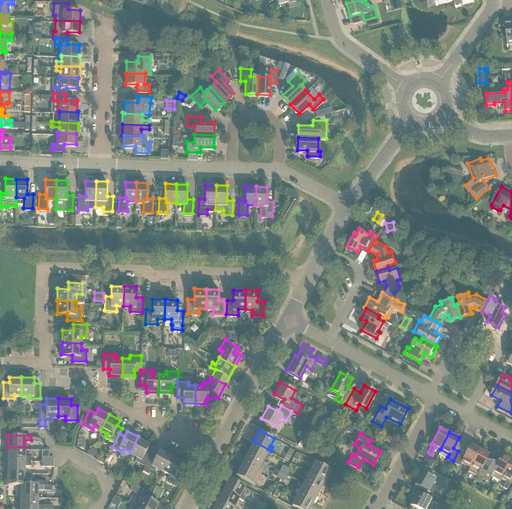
[(145,464),(152,450),(146,448),(149,442),(138,436),(130,452),(136,456),(135,459),(143,463),(140,470),(141,471),(145,464)]
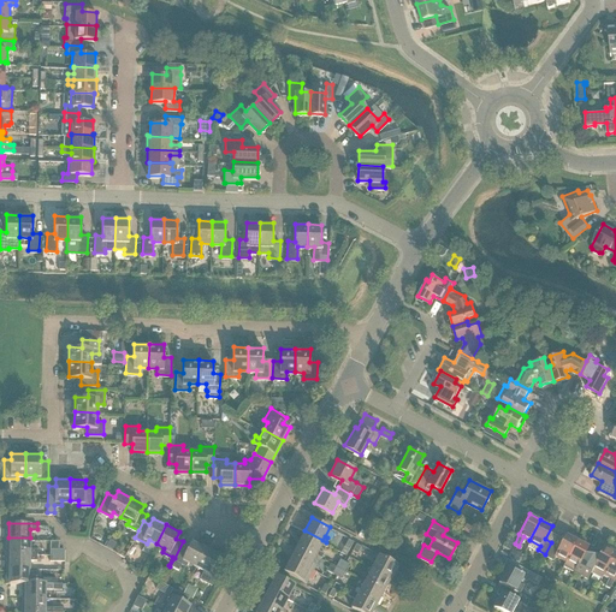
[(319,548),(323,540),(304,530),(298,544),(317,553),(321,556),(324,551),(319,548)]
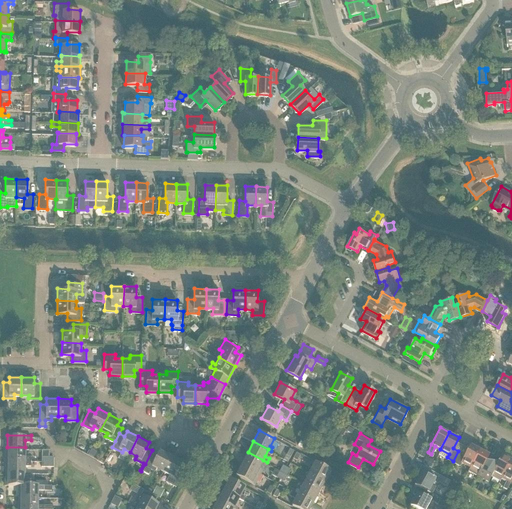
[(470,465),(479,448),(470,443),(464,454),(458,451),(453,461),(460,464),(462,460),(470,465)]
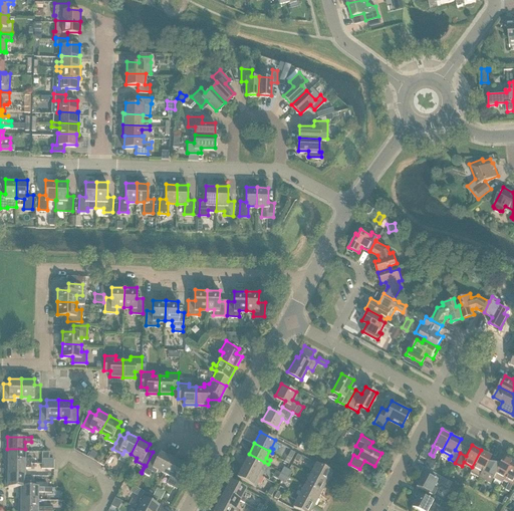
[(24,457),(25,449),(7,449),(7,461),(30,461),(31,457),(24,457)]
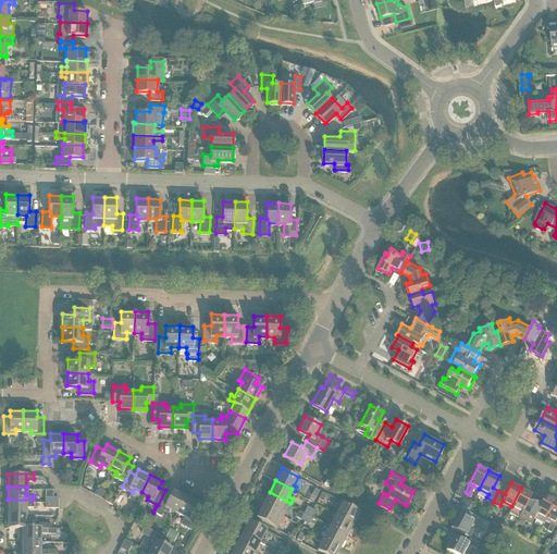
[(177,512),(186,494),(174,488),(171,493),(165,490),(158,505),(158,506),(156,511),(161,514),(164,508),(169,511),(170,507),(177,512)]
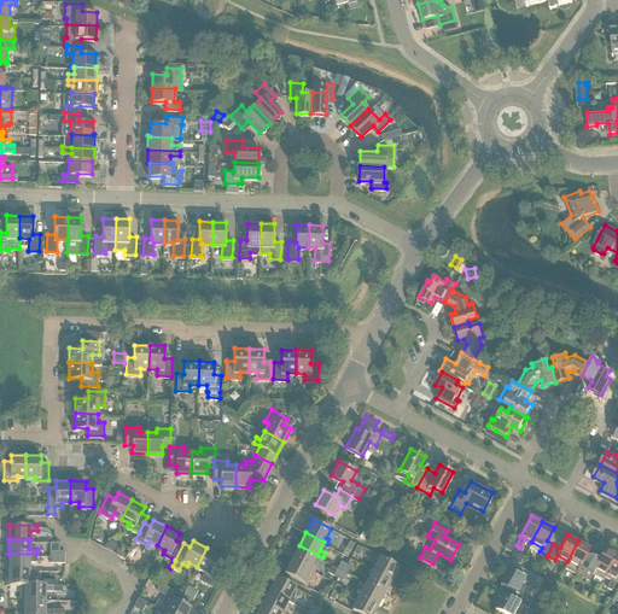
[(567,561),(565,565),(576,571),(582,574),(588,563),(592,557),(593,555),(586,554),(589,547),(578,541),(567,561)]
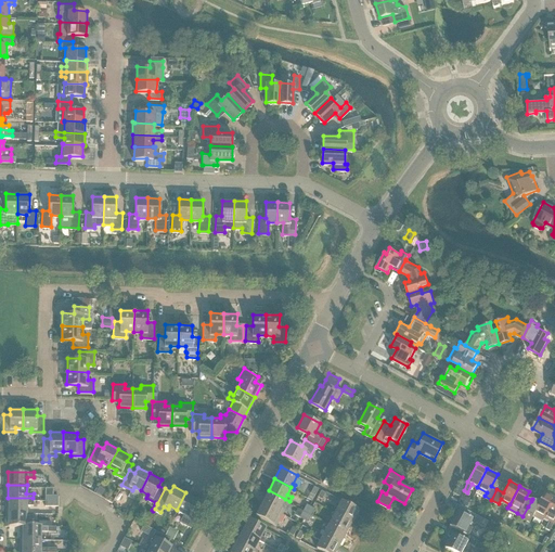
[(282,505),(285,499),(269,490),(262,501),(283,512),(285,508),(282,505)]
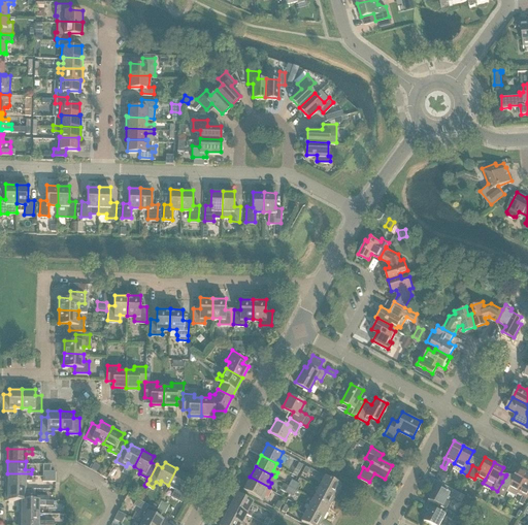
[(517,490),(527,472),(518,467),(514,476),(506,474),(505,477),(502,482),(497,491),(503,494),(506,489),(516,494),(518,490),(517,490)]
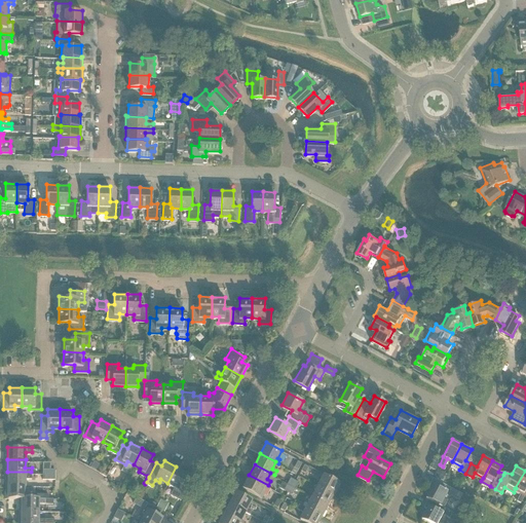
[(176,467),(167,483),(174,486),(172,489),(182,495),(190,481),(184,478),(187,473),(176,467)]
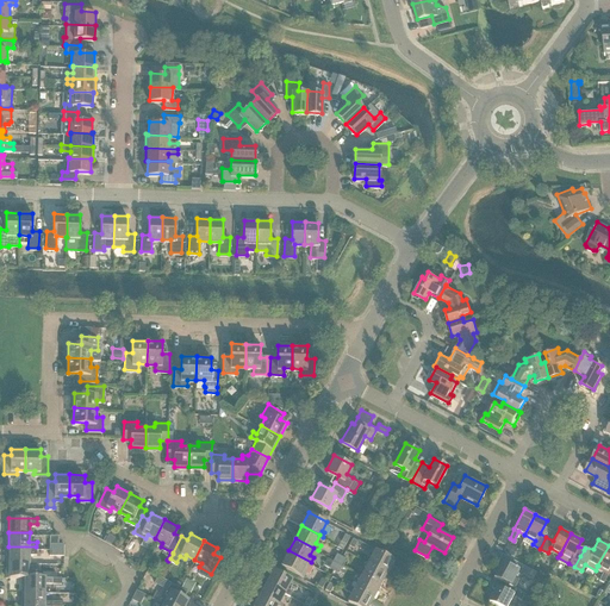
[(512,554),(516,547),(508,542),(503,549),(512,554)]
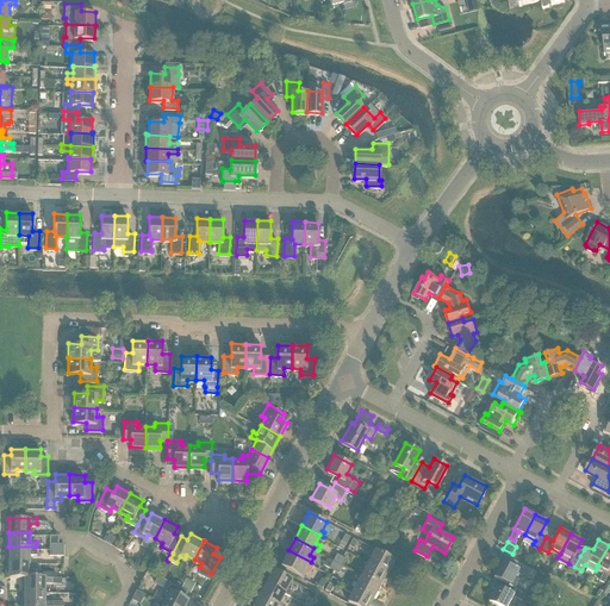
[(597,566),(598,566),(603,569),(599,578),(604,580),(608,572),(609,572),(609,568),(609,545),(597,566)]
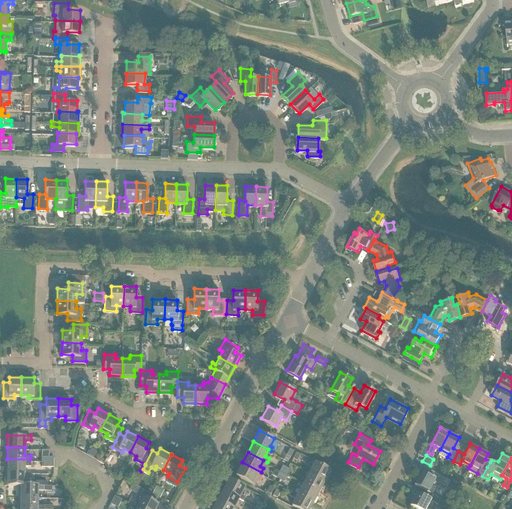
[(30,464),(30,459),(7,459),(6,471),(24,471),(24,464),(30,464)]
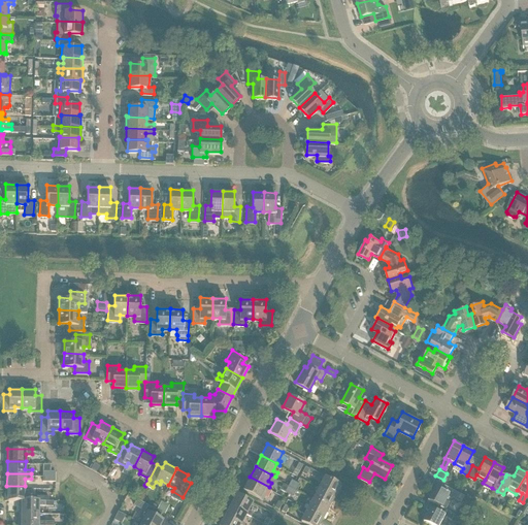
[(55,480),(55,474),(42,473),(42,479),(51,479),(51,484),(55,484),(55,480)]
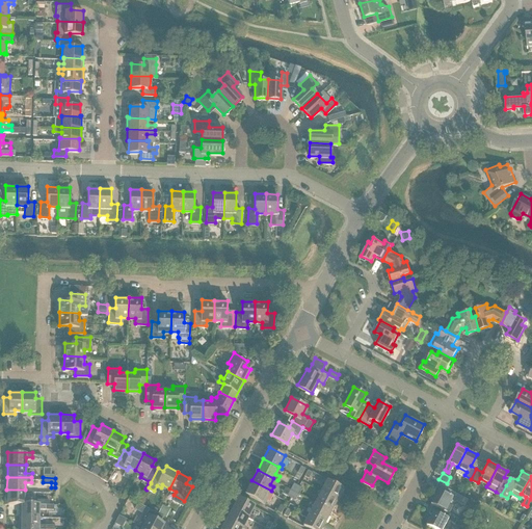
[(321,491),(337,499),(343,486),(327,478),(327,479),(324,477),(323,481),(325,482),(321,490),(321,491)]
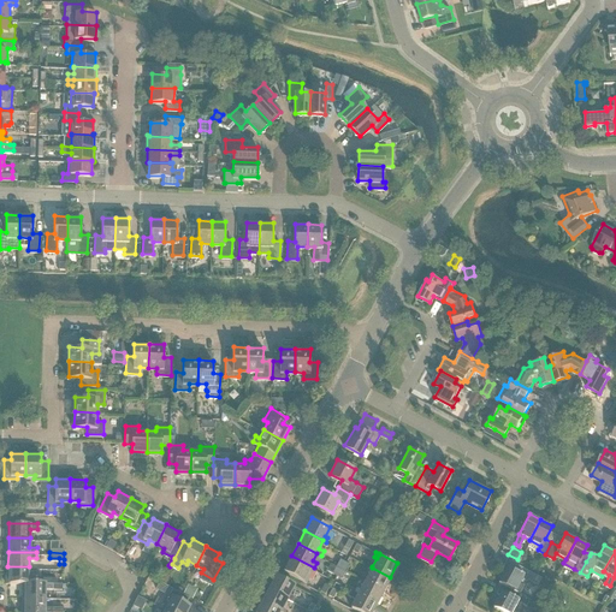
[(307,581),(314,568),(291,556),(284,569),(307,581)]
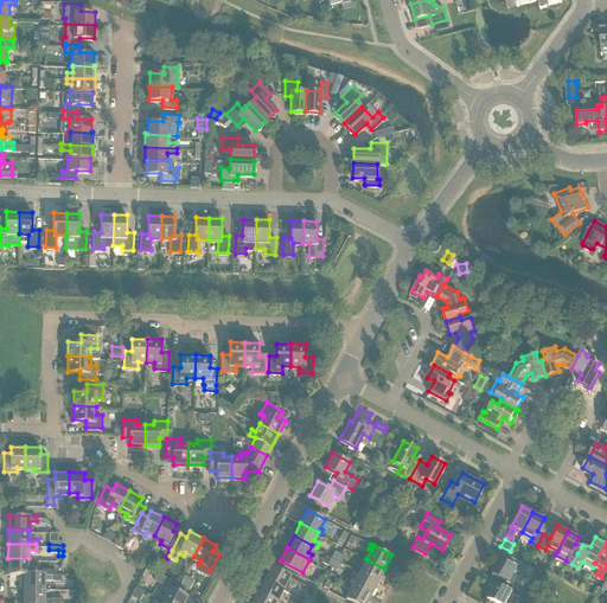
[(512,582),(519,569),(530,575),(534,568),(499,549),(494,558),(498,560),(491,572),(493,573),(511,583),(512,582)]
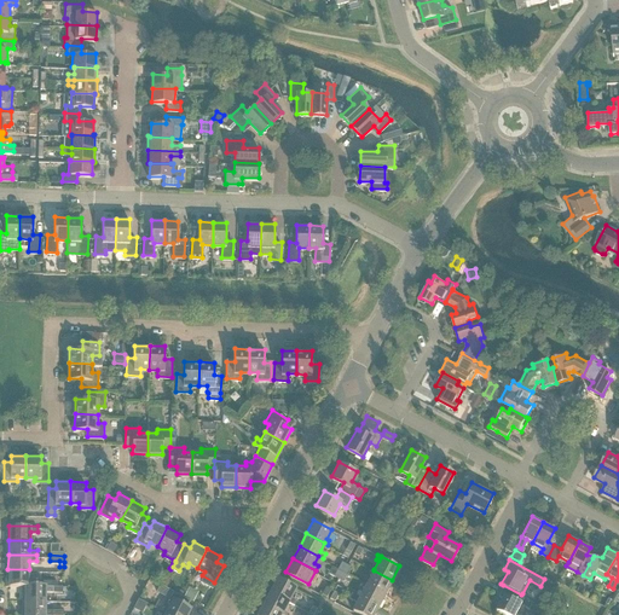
[(374,570),(374,569),(371,568),(369,572),(371,573),(368,582),(366,582),(385,592),(392,580),(374,570)]
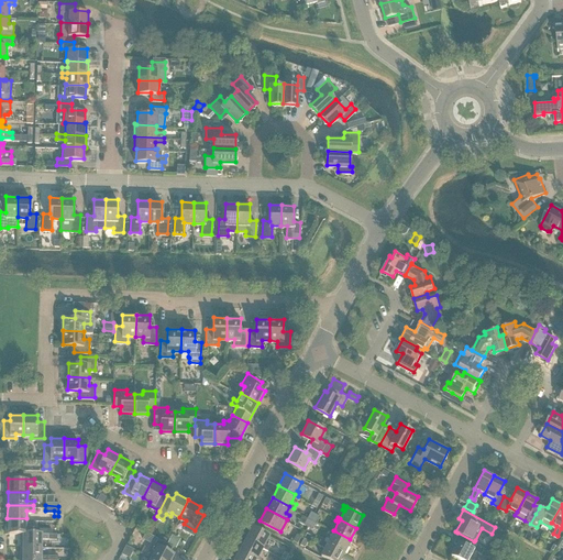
[(26,527),(26,518),(7,518),(7,531),(22,533),(22,531),(33,531),(33,527),(26,527)]
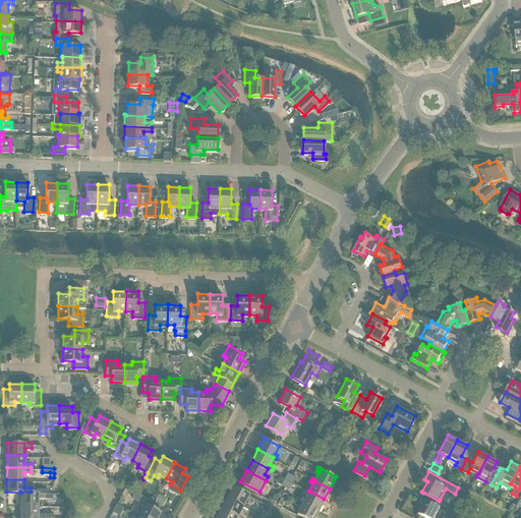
[(243,505),(242,506),(247,508),(250,504),(245,501),(249,494),(233,485),(228,497),(243,505)]
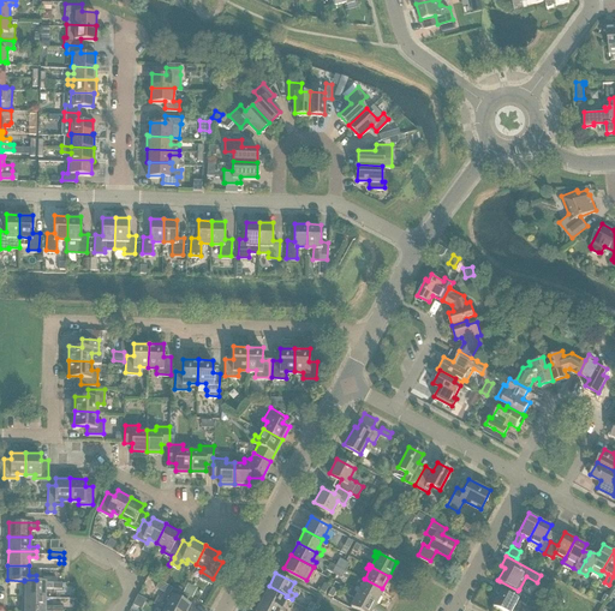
[(364,579),(365,579),(362,577),(359,581),(363,582),(358,591),(358,592),(376,601),(382,588),(364,579)]
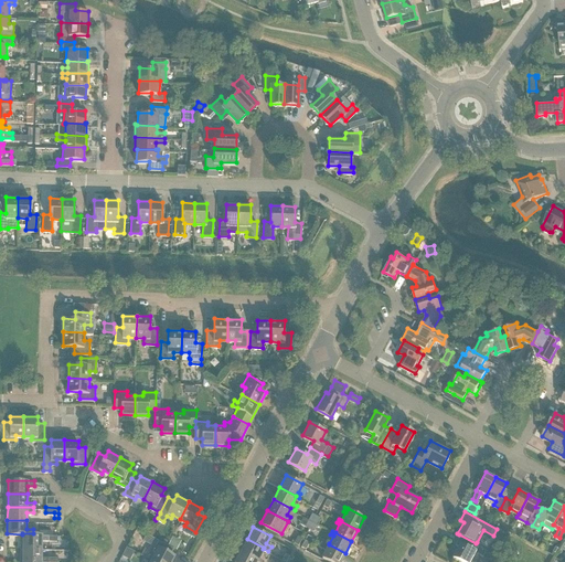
[(49,533),(33,533),(22,533),(22,534),(22,547),(41,548),(41,539),(57,539),(57,533),(49,533)]
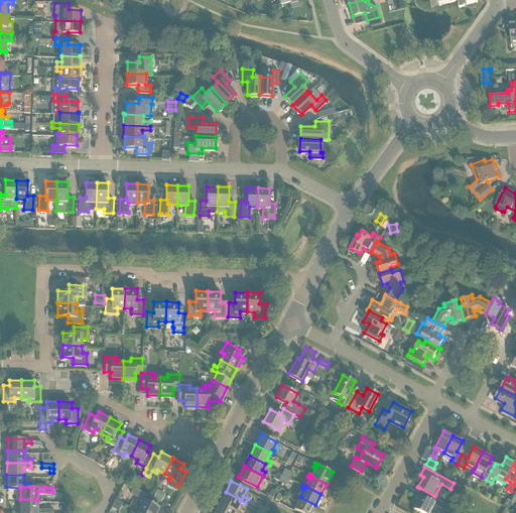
[(444,500),(435,495),(434,496),(419,488),(415,496),(418,497),(413,507),(423,512),(431,512),(437,504),(440,506),(444,500)]
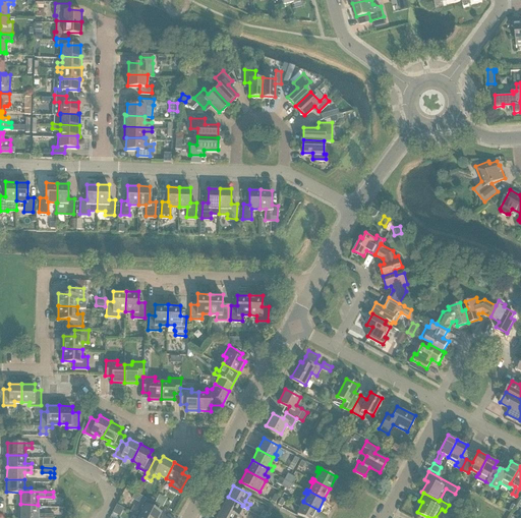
[(153,500),(150,498),(146,496),(140,506),(143,508),(140,514),(147,517),(159,517),(162,512),(157,509),(160,504),(153,500)]
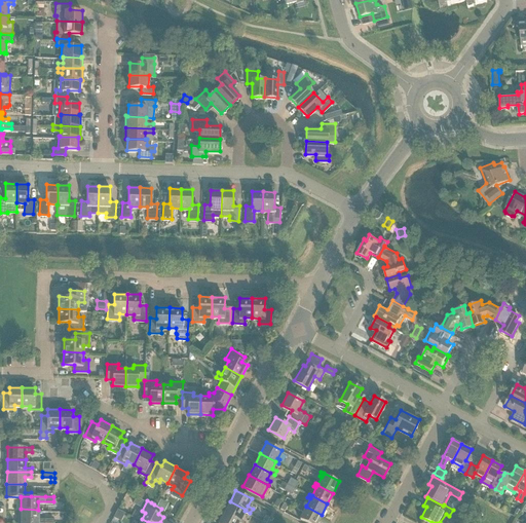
[(241,518),(245,511),(246,510),(230,501),(224,513),(239,521),(241,522),(243,519),(241,518)]
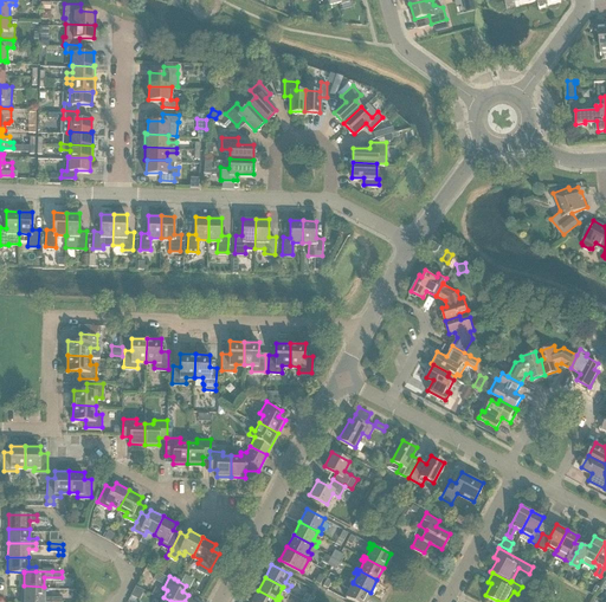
[(353,583),(353,582),(350,581),(345,577),(341,583),(350,588),(346,596),(356,601),(365,601),(371,593),(353,583)]
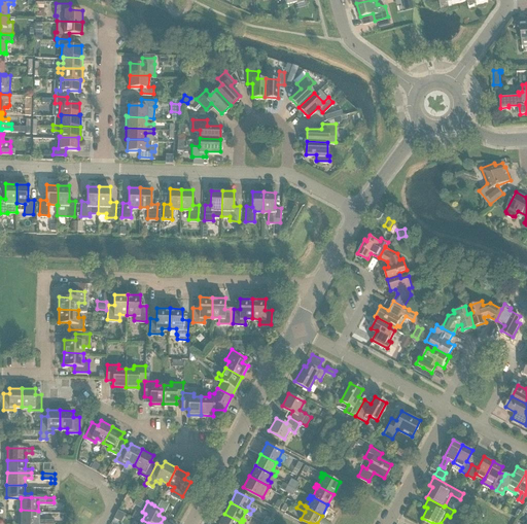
[(38,518),(38,511),(21,510),(20,522),(50,523),(54,523),(54,518),(38,518)]
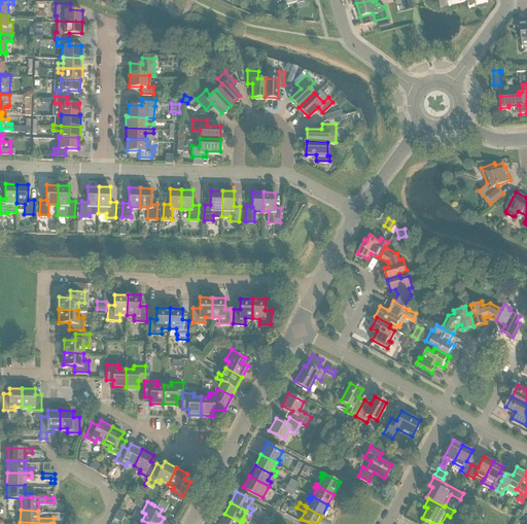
[(238,523),(240,522),(224,514),(218,523),(238,523)]
